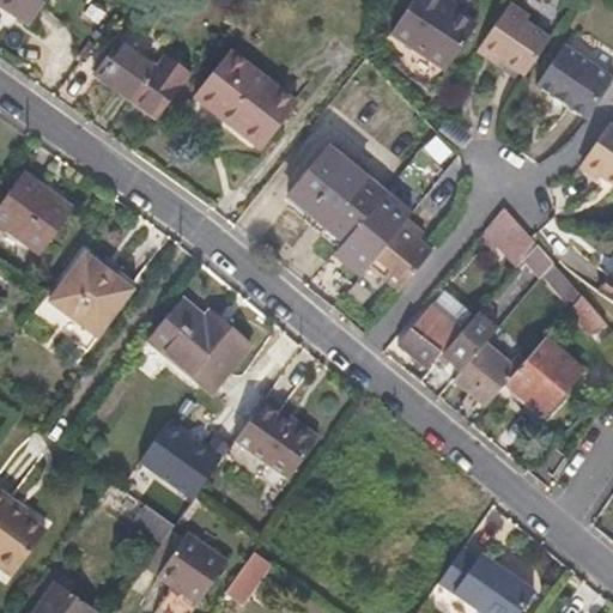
[(0,0),(0,6),(28,24),(43,0),(0,0)]
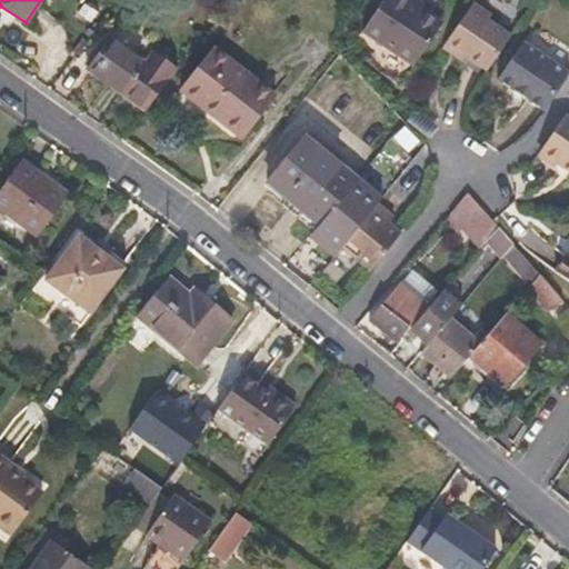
[(441,26),(403,0),(383,0),(362,33),(413,67),(441,26)]
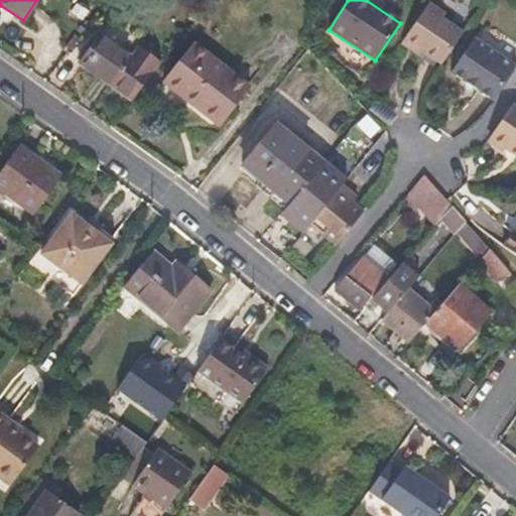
[(418,55),(422,49),(444,65),(466,33),(442,19),(446,12),(430,1),(400,44),(418,55)]
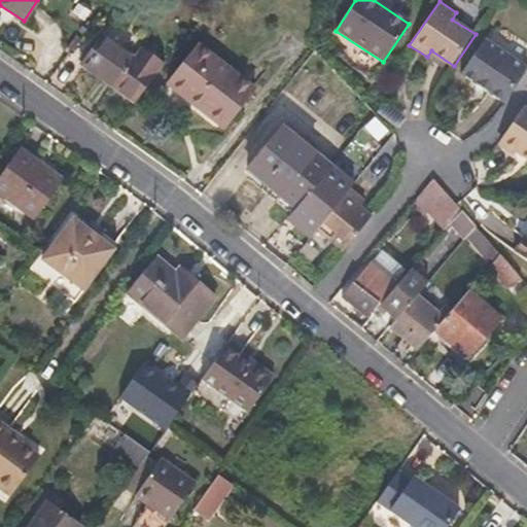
[(135,104),(163,67),(144,54),(136,64),(103,39),(83,66),(135,104)]
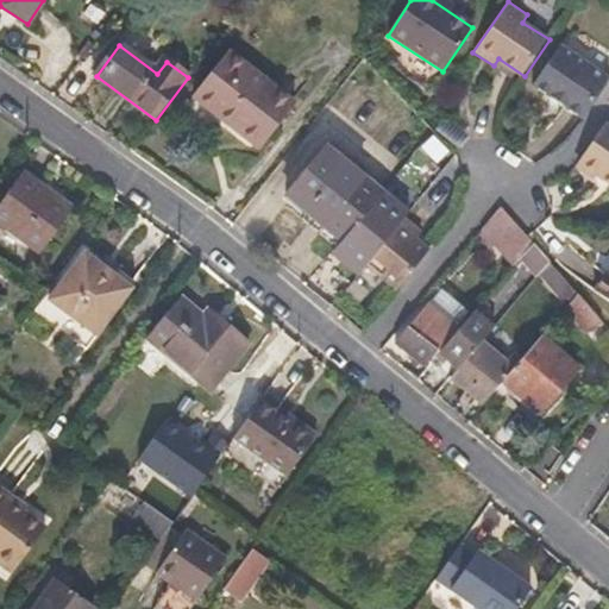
[(608,85),(608,79),(560,49),(534,88),(584,121),(608,85)]
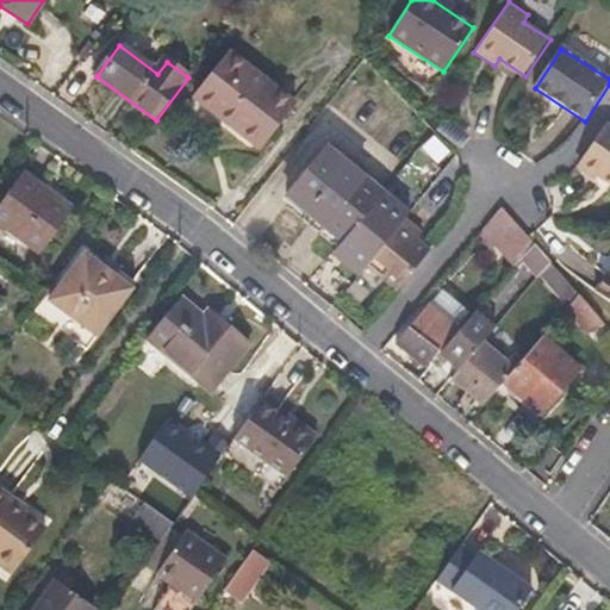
[(294,105),(228,54),(193,99),(261,150),(294,105)]
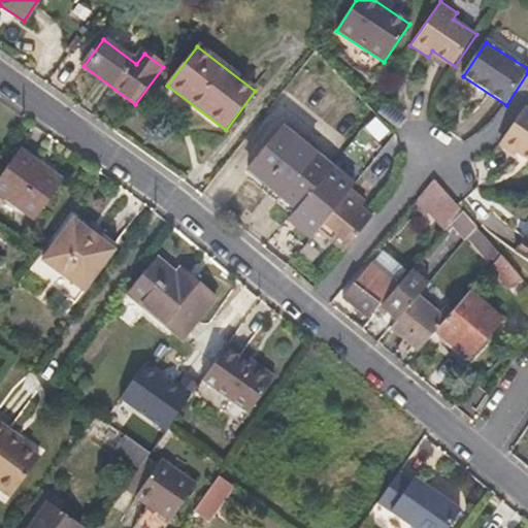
[(527,162),(527,109),(526,108),(502,143),(527,162)]
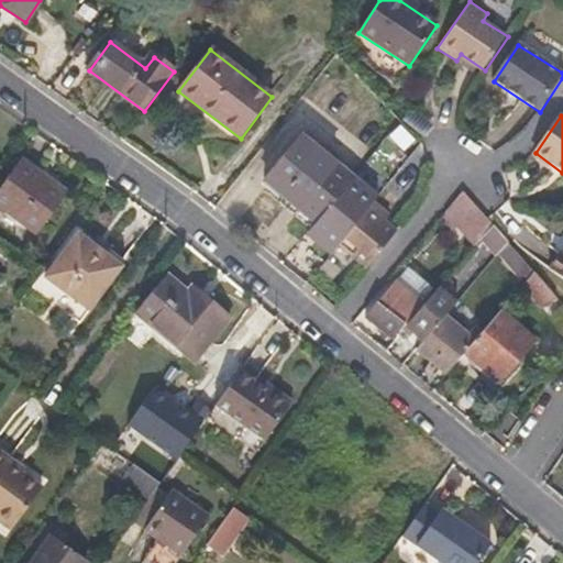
[(315,222),(352,177),(298,138),(263,183),(315,222)]
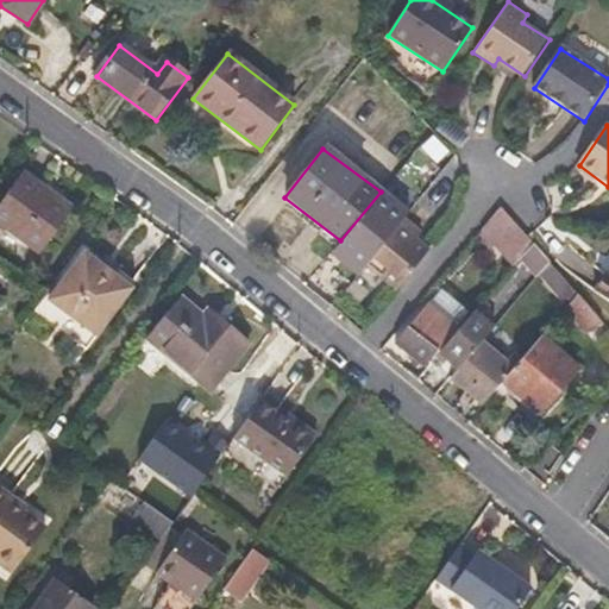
[(0,225),(41,255),(70,211),(20,175),(0,205),(0,225)]
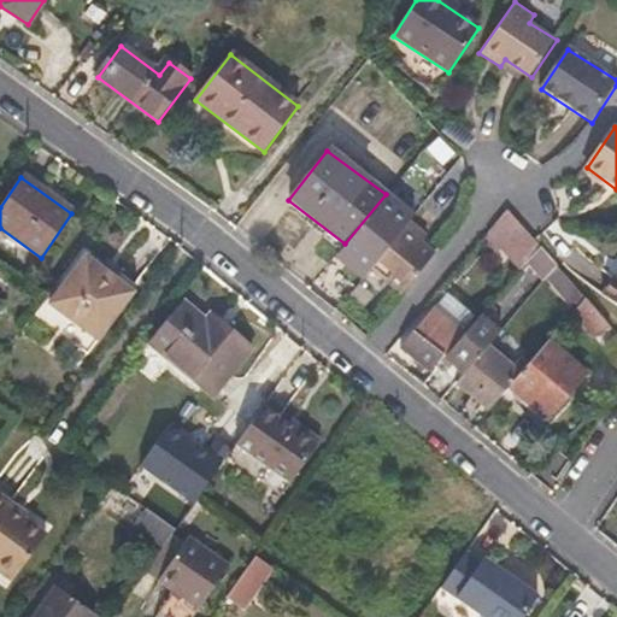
[(530,263),(542,250),(510,211),(481,246),(493,256),(500,250),(522,272),(530,263)]
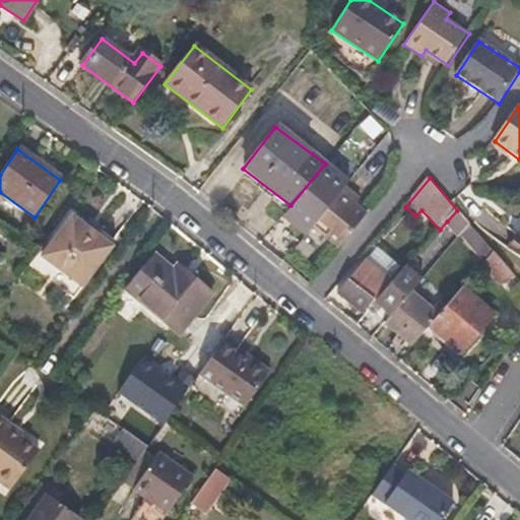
[(368,213),(355,204),(361,198),(345,187),(312,228),(340,248),(368,213)]
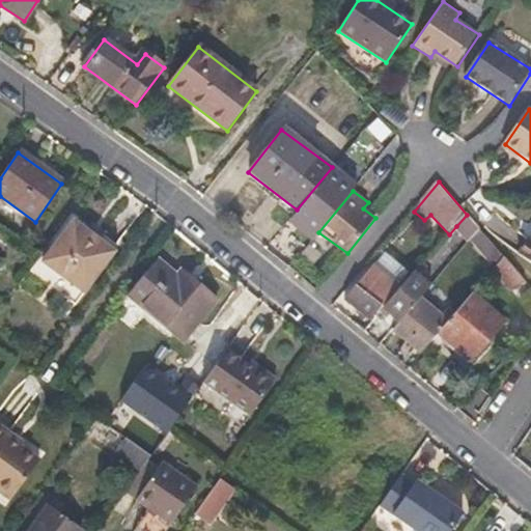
[(480,230),(467,215),(456,226),(470,242),(480,230)]
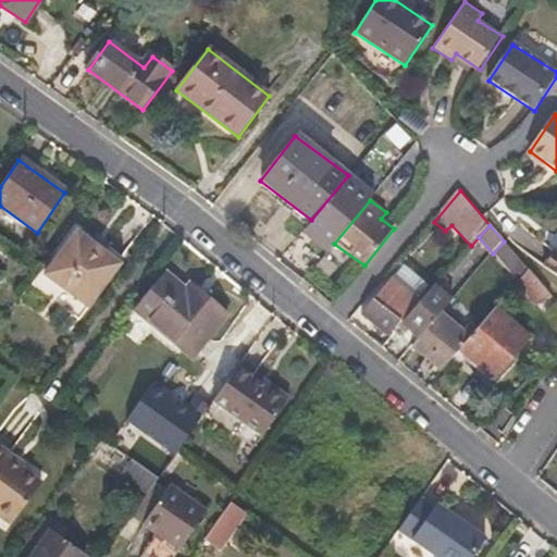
[(89,309),(122,265),(103,251),(108,245),(96,235),(90,243),(76,232),(44,276),(89,309)]
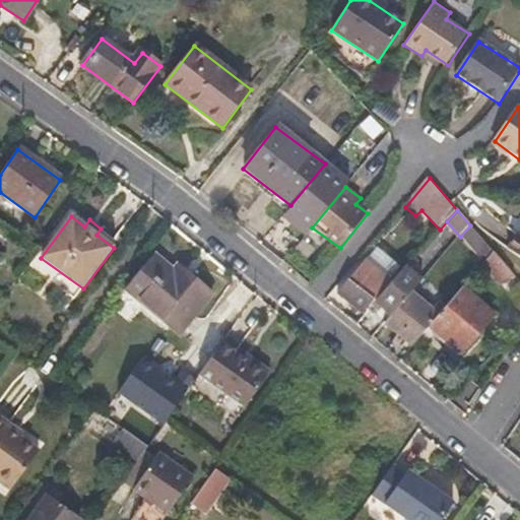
[(495,254),(470,225),(460,237),(484,265),(495,254)]
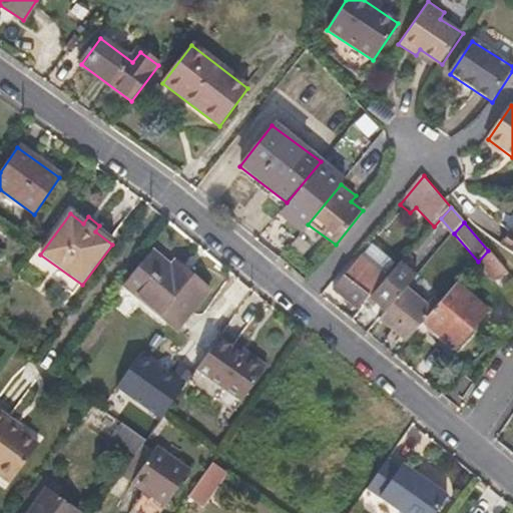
[(512,255),(512,230),(502,247),(512,255)]
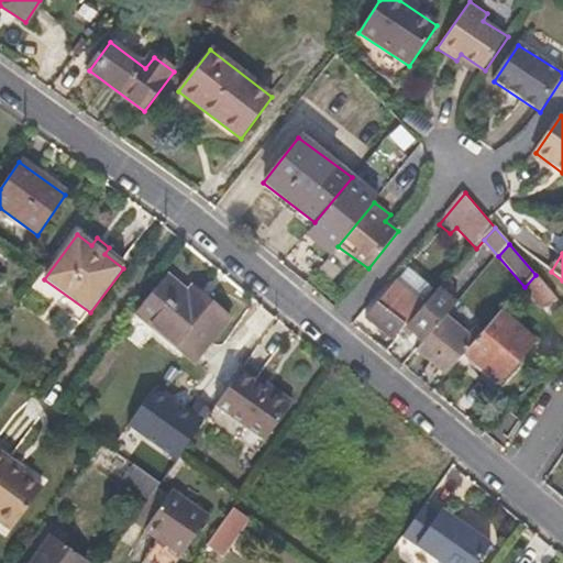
[(556,298),(536,275),(525,287),(520,293),(545,312),(556,298)]
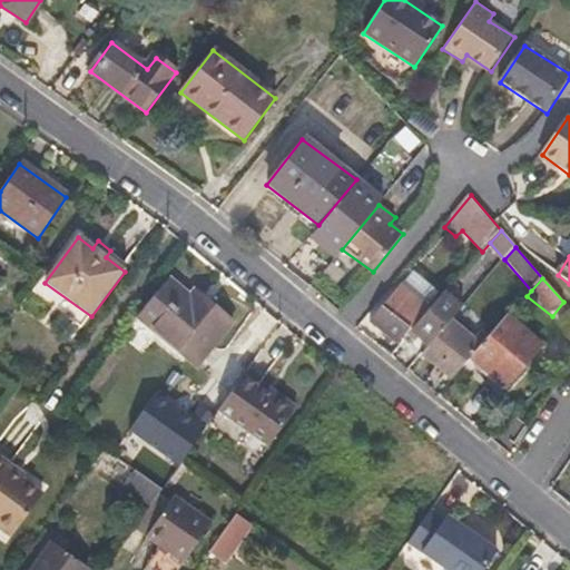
[(196,364),(231,322),(209,305),(204,312),(167,283),(139,316),(196,364)]
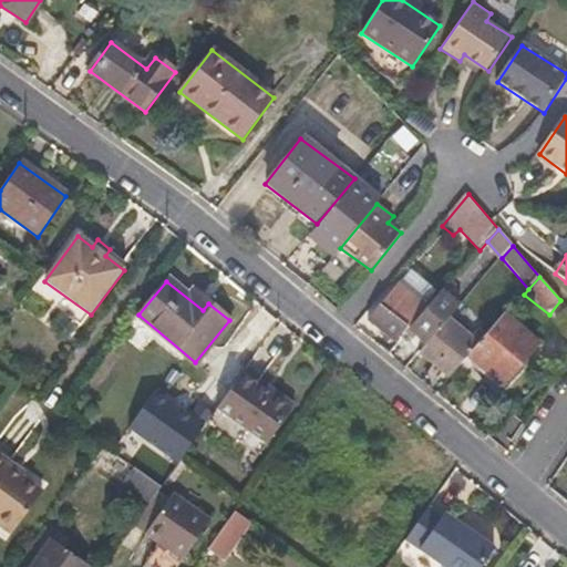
[(408,330),(426,307),(399,285),(369,320),(398,344),(410,331),(408,330)]
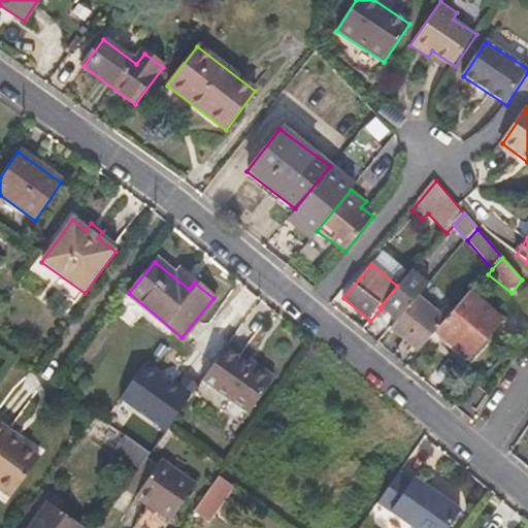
[(420,296),(429,285),(413,271),(382,308),(397,322),(420,296)]
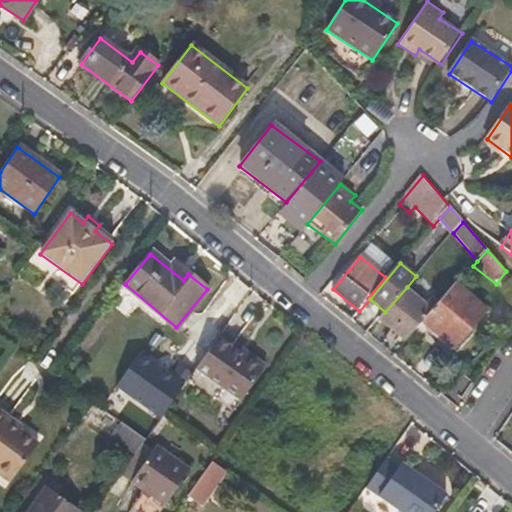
[(454,348),(486,312),(455,286),(429,318),(424,323),(454,348)]
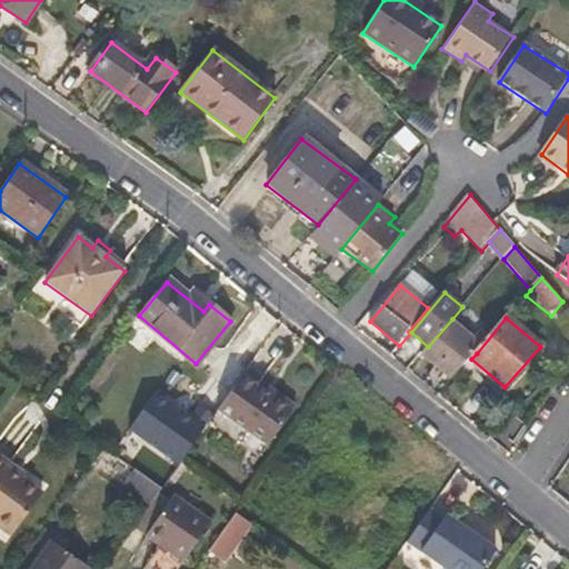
[(465,343),(471,336),(452,319),(428,347),(422,353),(452,379),(471,359),(477,353),(465,343)]
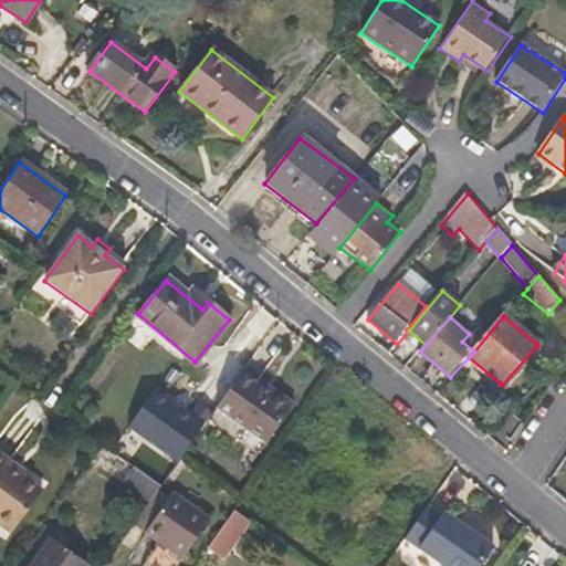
[(261,379),(257,385),(242,374),(218,407),(266,443),(295,405),(261,379)]
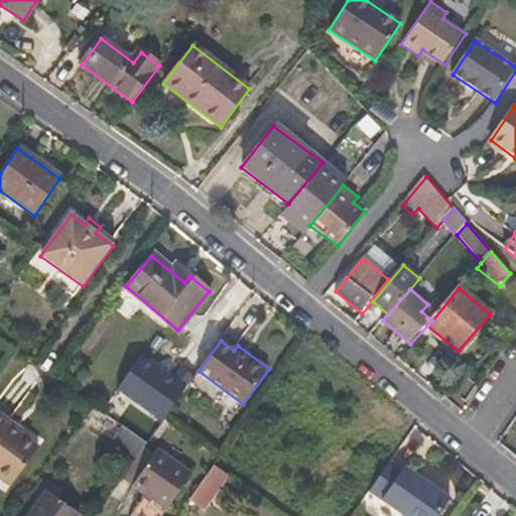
[(142,354),(120,387),(168,420),(191,388),(142,354)]
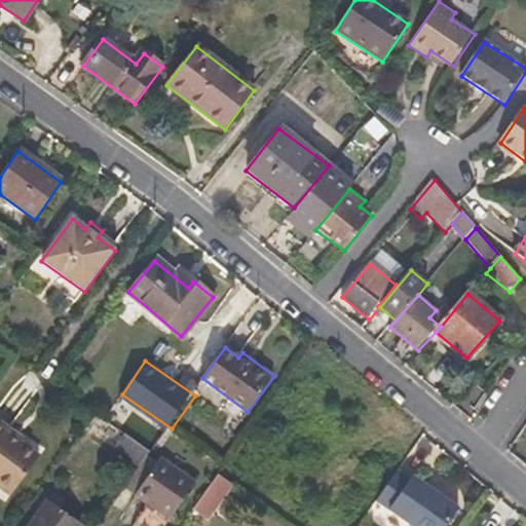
[(24,438),(10,428),(0,420),(0,488),(10,495),(39,456),(21,443),(24,438)]
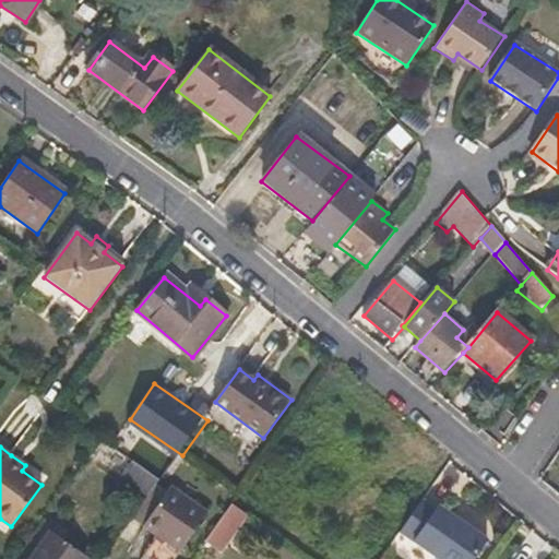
[(156,480),(130,461),(120,476),(146,496),(155,483),(156,480)]
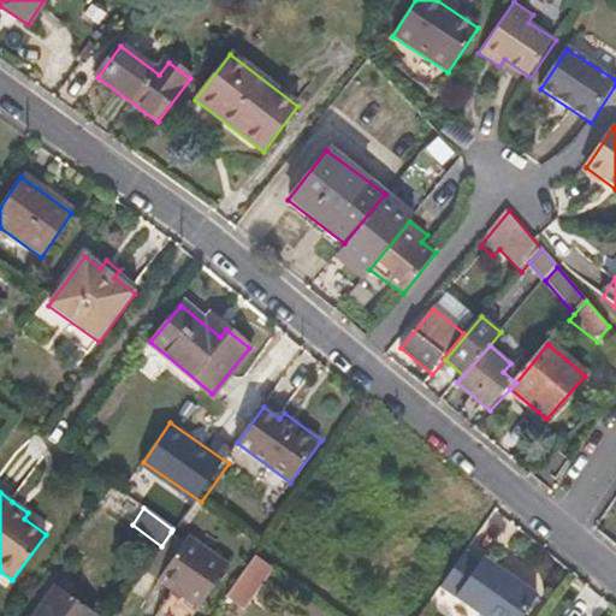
[(144,568),(155,576),(196,608),(227,564),(187,533),(182,540),(171,532),(161,546),(144,568)]
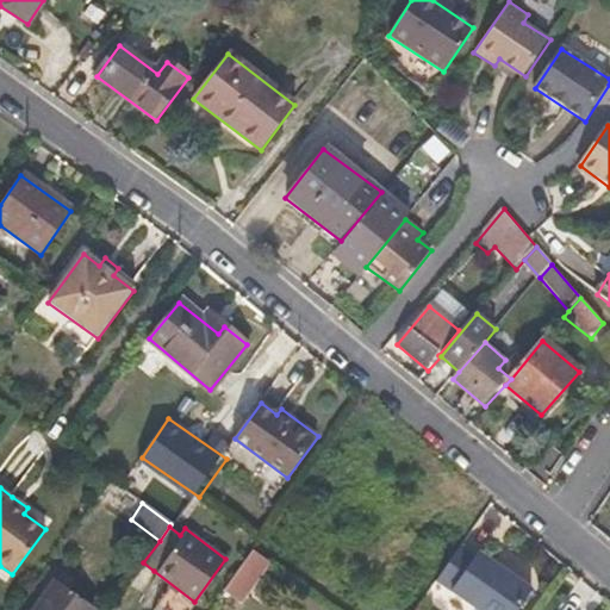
[(244,602),(273,561),(256,549),(226,590),(244,602)]
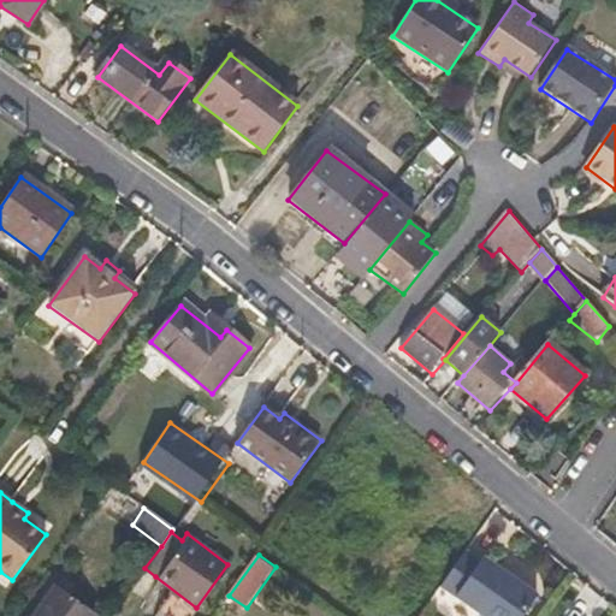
[(529,615),(539,604),(520,590),(516,594),(502,585),(505,580),(486,564),(481,572),(466,561),(442,594),(471,615),(529,615)]
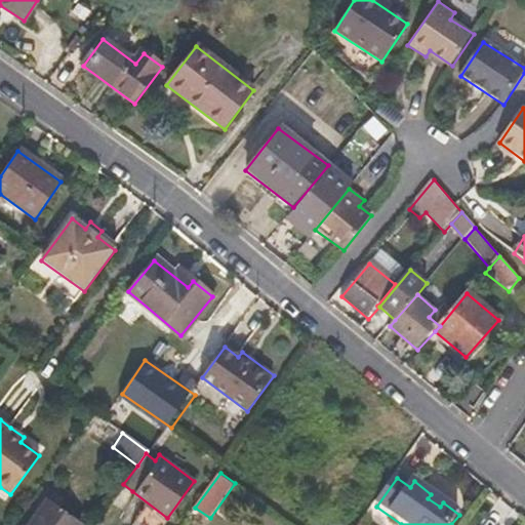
[(76,524),(41,501),(24,524),(76,524)]
